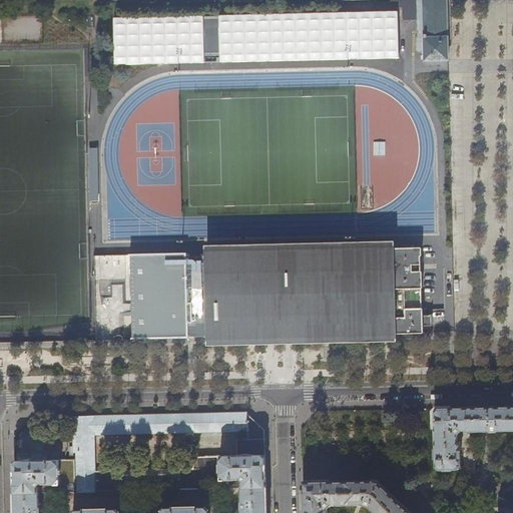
[(396,19),(217,22),(218,64),(339,61),(339,58),(397,57),(396,19)]
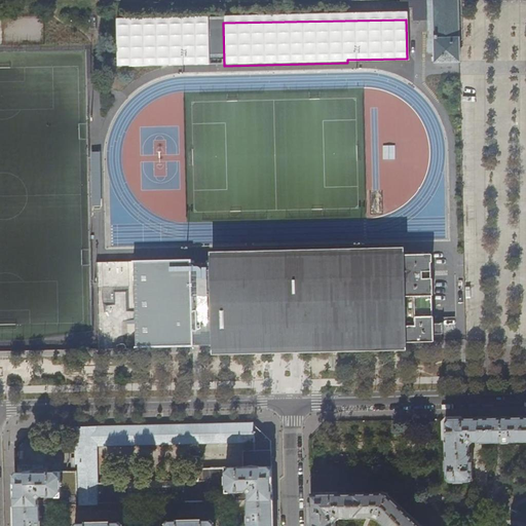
[(216,26),(125,25),(125,65),(216,65),(216,26)]
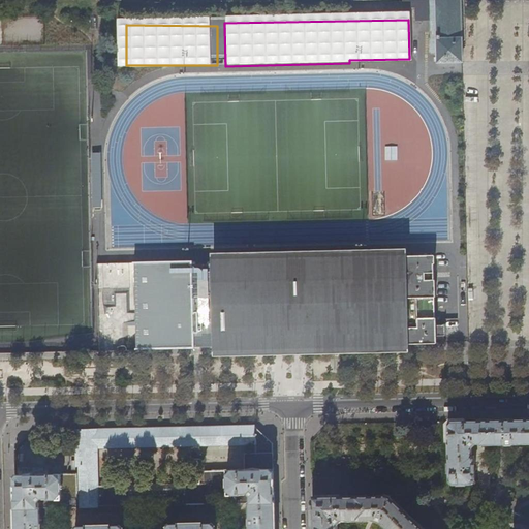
[(401,256),(401,258),(402,299),(434,298),(434,255),(401,256)]
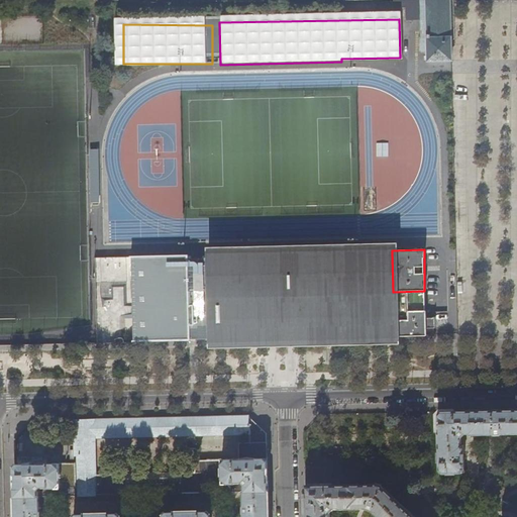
[(202,259),(203,341),(222,341),(254,340),(290,339),(327,338),(355,338),(383,337),(395,337),(394,311),(393,292),(392,252),(202,256),(202,259)]
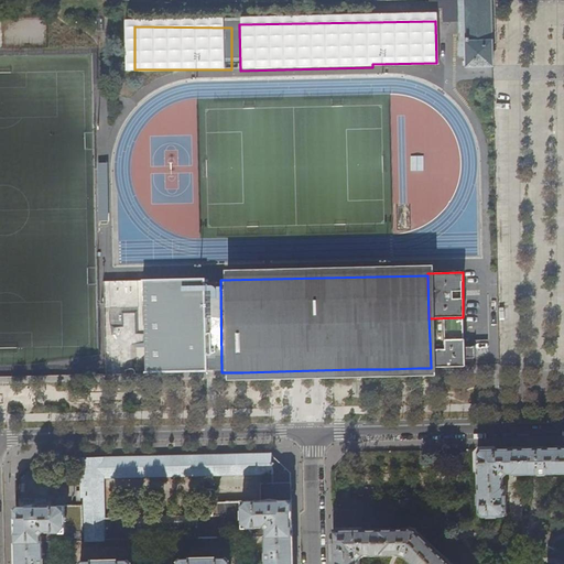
[(221,372),(220,282),(204,282),(203,279),(104,281),(106,375),(118,375),(155,373),(205,372),(221,372)]
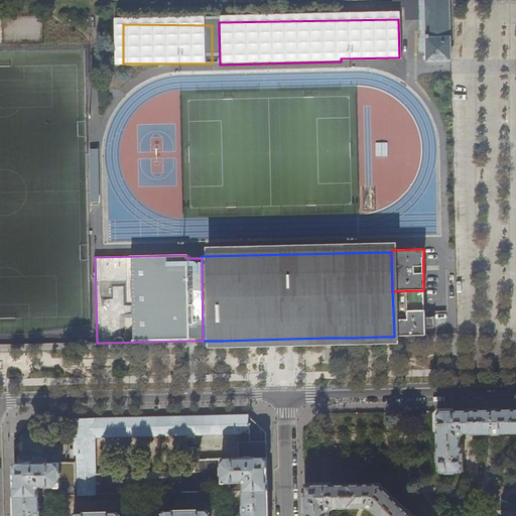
[(393,310),(394,337),(410,336),(425,336),(424,310),(393,310)]
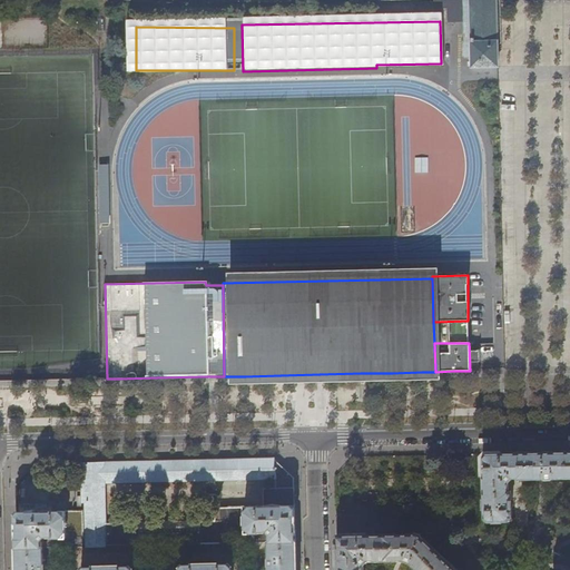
[(569,569),(569,451),(560,452),(504,453),(482,454),(483,522),(511,522),(510,491),(508,491),(508,483),(512,478),(518,478),(518,479),(569,478),(569,569)]
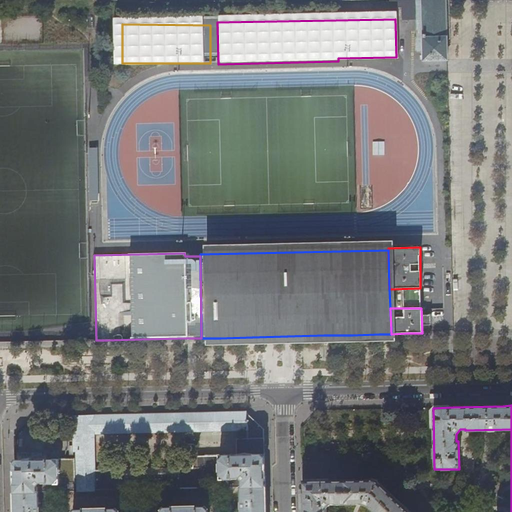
[(204,413),(204,431),(246,430),(246,440),(250,439),(251,454),(265,454),(265,447),(265,429),(246,412),(226,413),(204,413)]
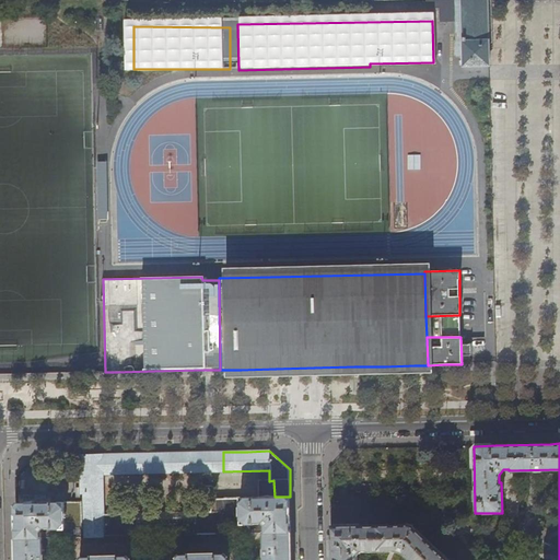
[(103,475),(223,471),(223,452),(193,453),(119,454),(80,455),(81,502),(82,528),(82,537),(104,537),(104,514),(103,475)]
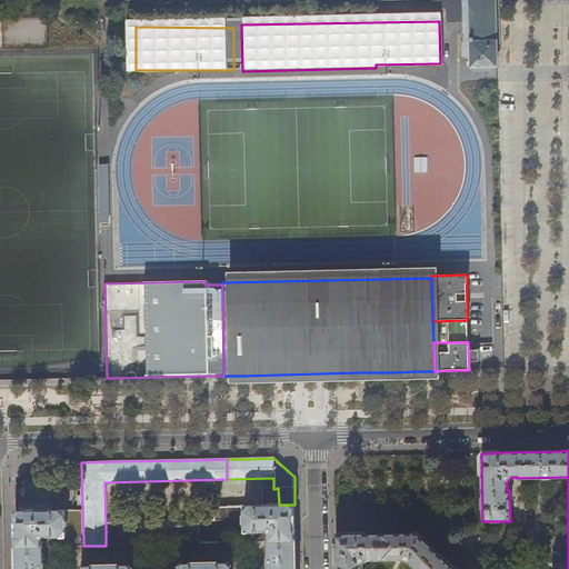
[(295,505),(279,505),(228,507),(228,533),(257,532),(257,531),(266,531),(269,535),(269,541),(268,541),(268,568),(296,568),(296,566),(296,540),(295,512),(295,505)]
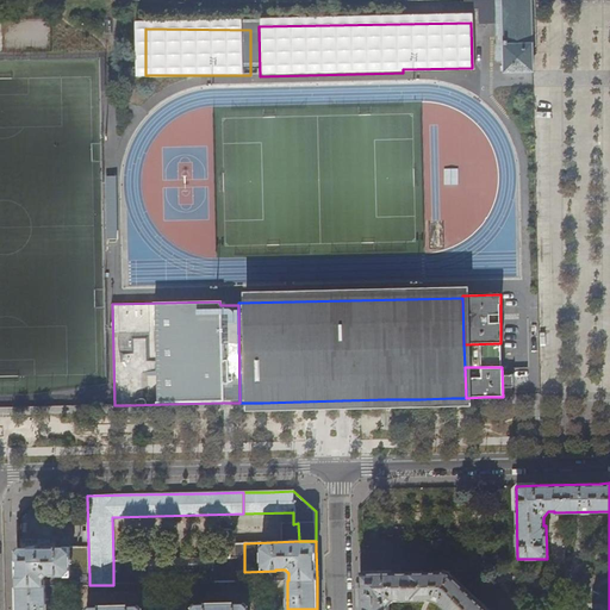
[(244,543),(235,543),(230,543),(230,558),(149,560),(149,584),(244,582),(244,572),(244,543)]
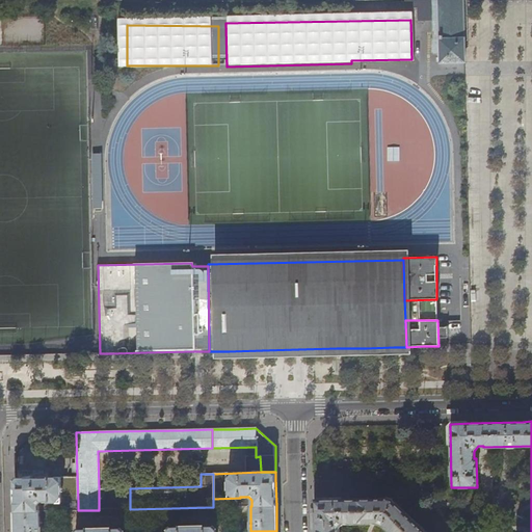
[(49,503),(78,502),(77,477),(42,478),(42,477),(40,475),(35,475),(33,476),(33,478),(15,478),(16,505),(16,531),(41,531),(41,511),(41,510),(38,510),(38,504),(42,501),(49,501),(49,503)]
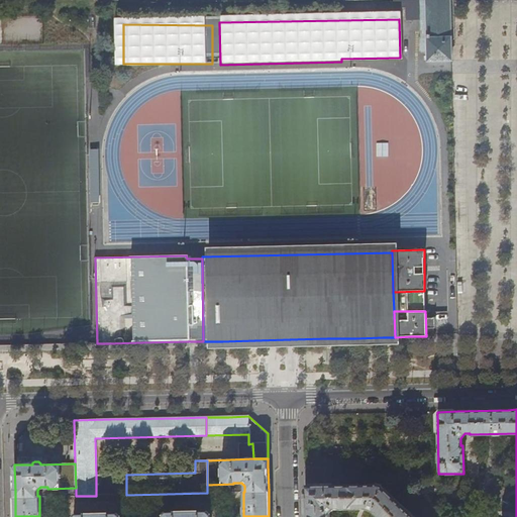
[(121,474),(96,475),(96,496),(122,496),(121,474)]
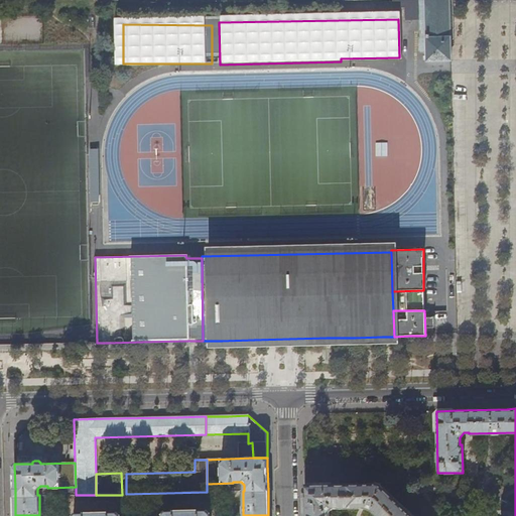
[(412,515),(379,484),(304,485),(305,507),(305,515),(329,515),(329,512),(334,508),(340,508),(366,508),(372,510),(377,515),(412,515)]
